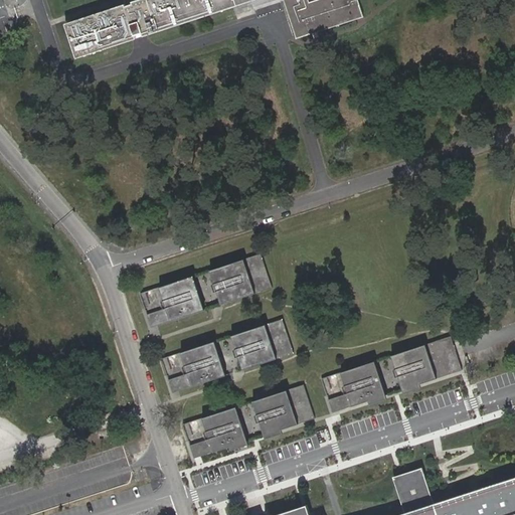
[(123,0),(125,4),(64,23),(76,58),(251,1),(250,0),(284,0),(296,38),(313,33),(312,29),(351,16),(352,20),(363,16),(357,0),(316,0),(310,2),(308,0),(123,0)]
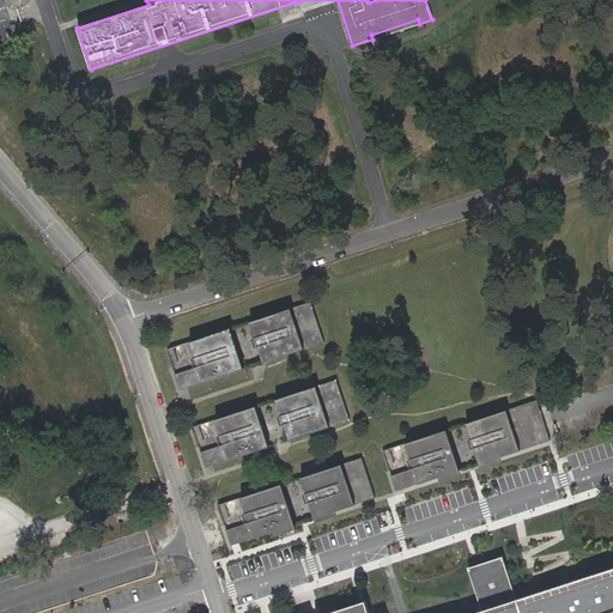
[(371,35),(372,40),(419,24),(418,19),(371,35)]
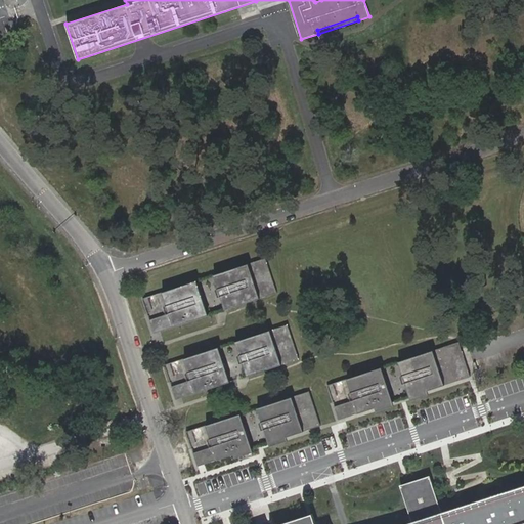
[(265,259),(214,276),(224,310),(276,294),(265,259)]
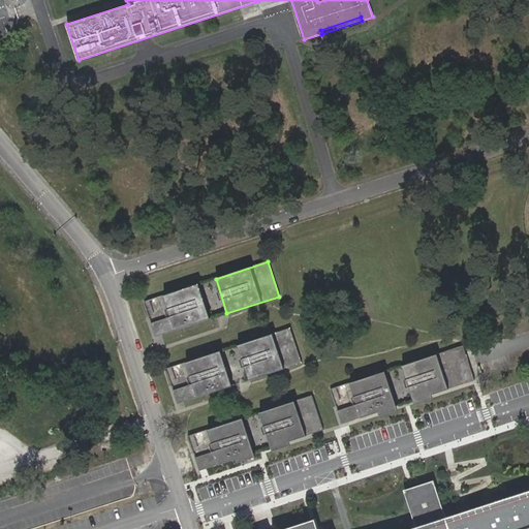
[(209,318),(198,284),(163,296),(169,317),(170,317),(175,330),(200,321),(209,318)]
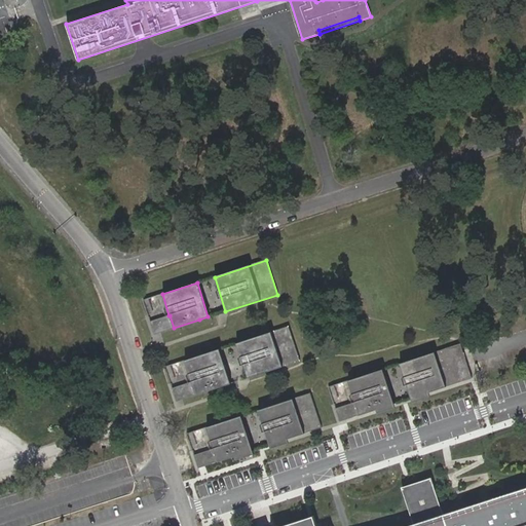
[(162,296),(156,297),(162,316),(168,315),(162,296)]
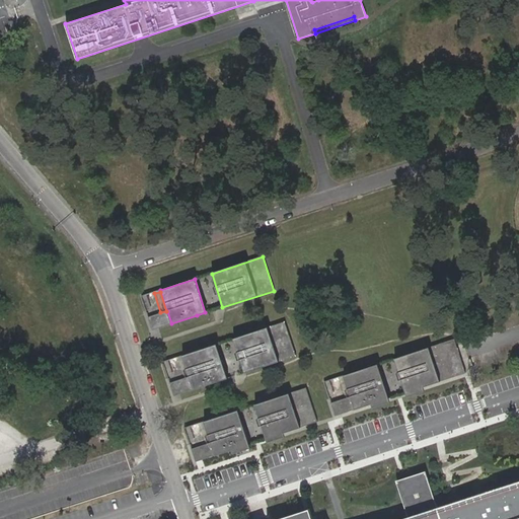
[(149,296),(142,298),(150,321),(156,319),(149,296)]
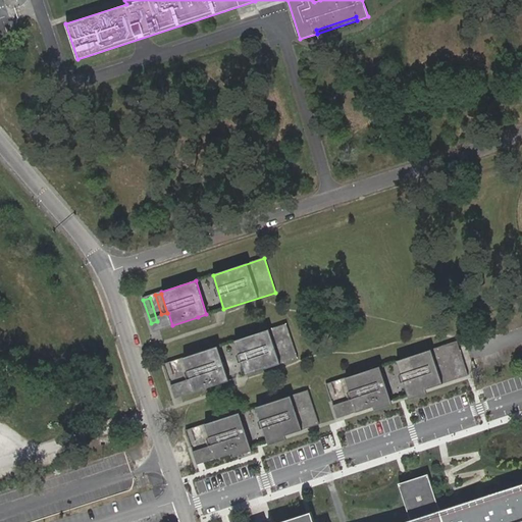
[(168,313),(156,316),(158,321),(160,329),(172,325),(168,313)]
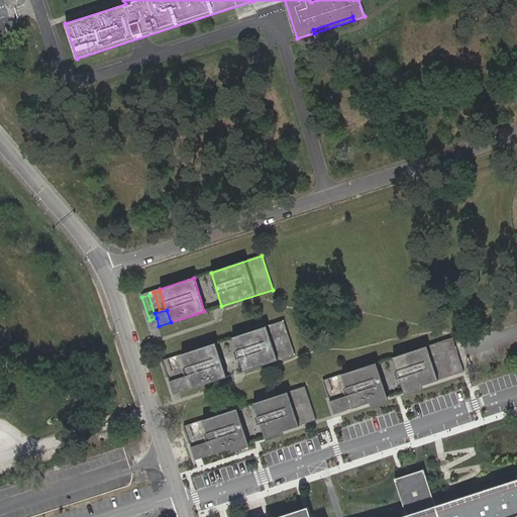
[(157,318),(149,320),(151,328),(159,326),(157,318)]
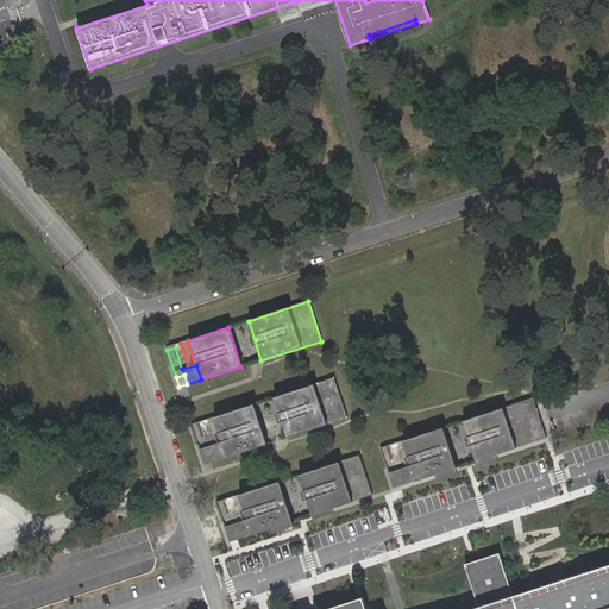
[(333,380),(274,399),(286,438),(346,419),(333,380)]
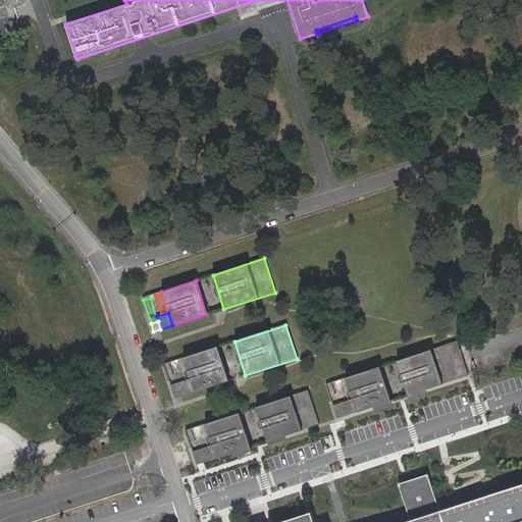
[(457,343),(439,349),(445,364),(453,361),(452,358),(461,356),(457,343)]
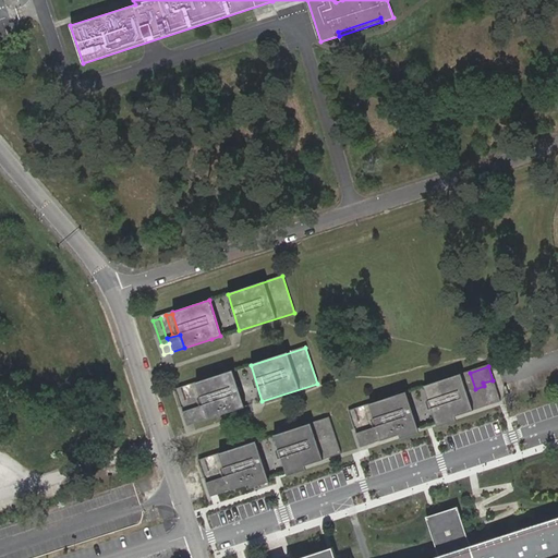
[(244,407),(232,371),(195,383),(195,385),(202,405),(207,419),(216,416),(240,409),(244,407)]
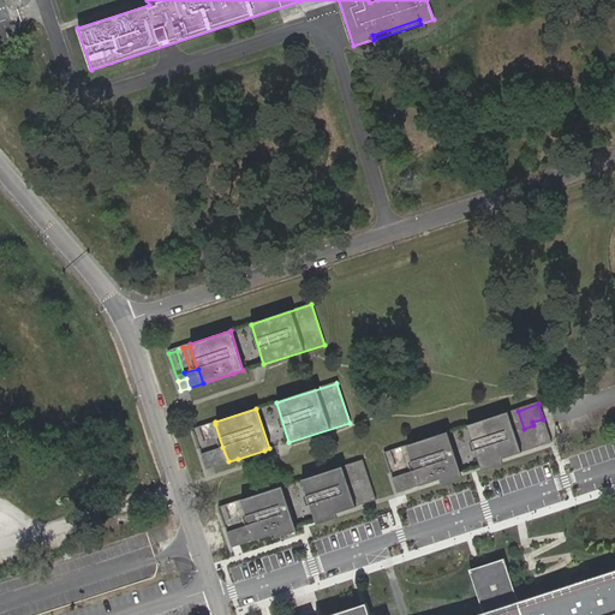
[(518,411),(467,427),(481,466),(550,443),(545,428),(536,431),(533,425),(524,429),(518,411)]
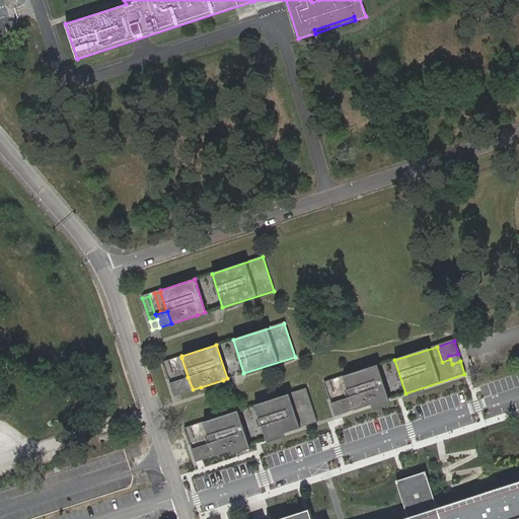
[(460,361),(458,354),(449,356),(450,359),(452,364),(460,361)]
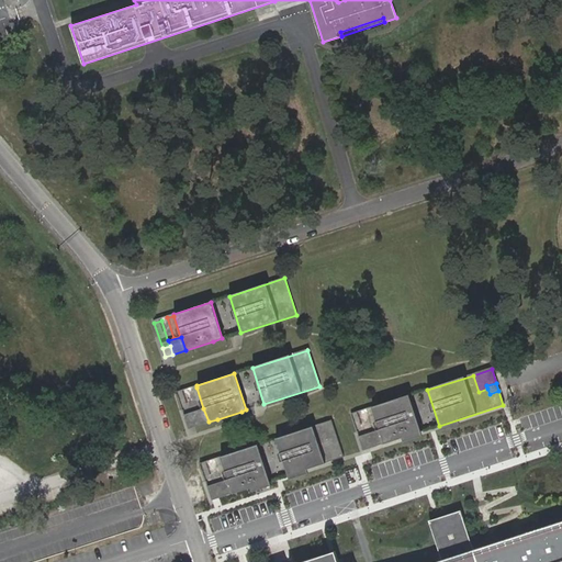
[(197,388),(190,389),(197,411),(203,408),(197,388)]
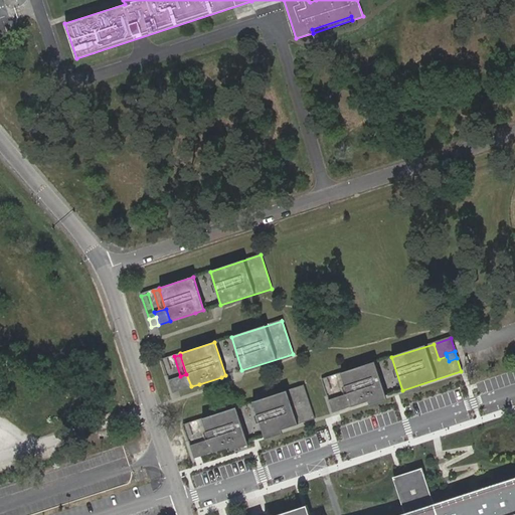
[(169,359),(162,361),(170,384),(176,382),(169,359)]
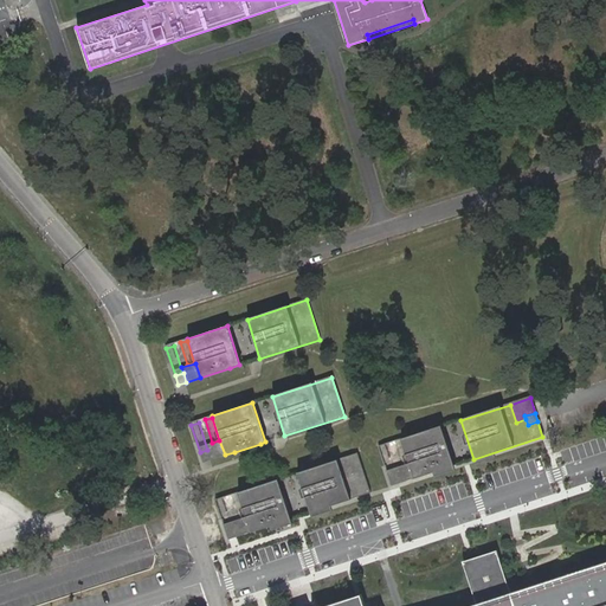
[(453,466),(440,427),(400,440),(401,442),(408,464),(413,479),(453,466)]
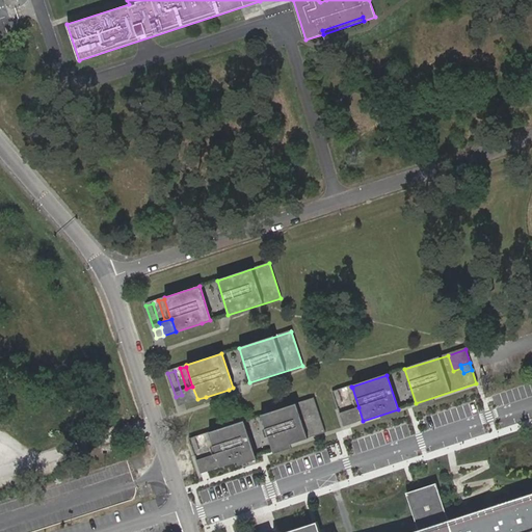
[(183,395),(185,403),(197,399),(192,387),(186,389),(181,390),(183,395)]
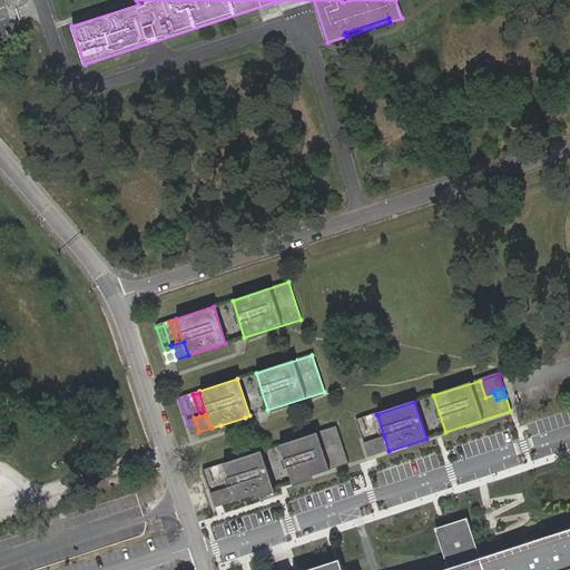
[(377,415),(371,418),(377,439),(384,436),(377,415)]
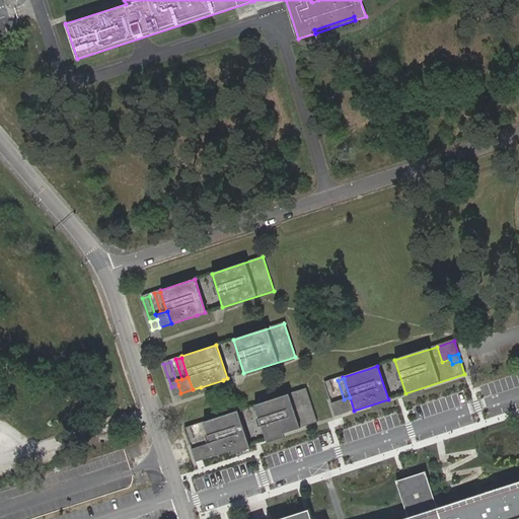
[(331,383),(325,385),(332,408),(340,405),(331,383)]
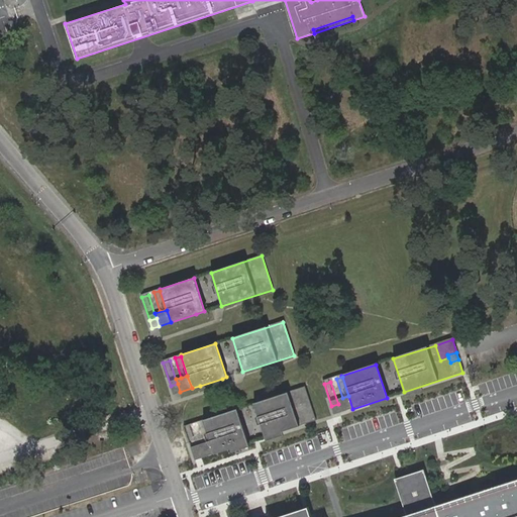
[(171,387),(174,394),(180,392),(178,384),(171,387)]
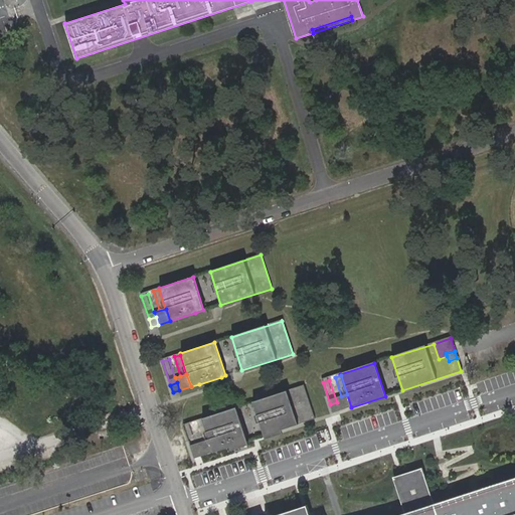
[(303,386),(252,402),(263,436),(314,419),(303,386)]
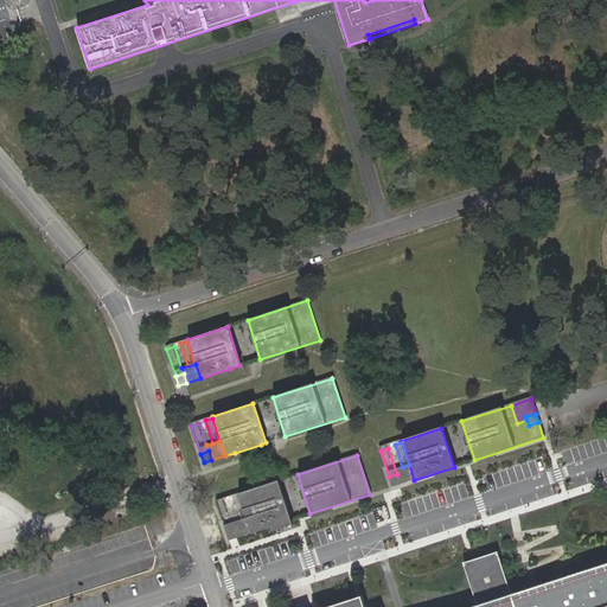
[(414,480),(409,465),(396,470),(401,484),(414,480)]
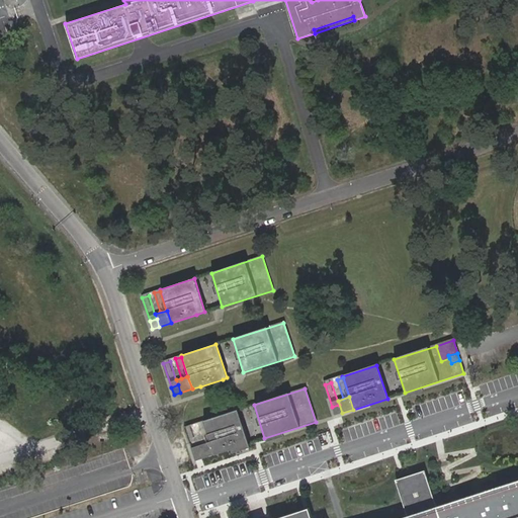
[(339,406),(332,408),(335,416),(342,413),(339,406)]
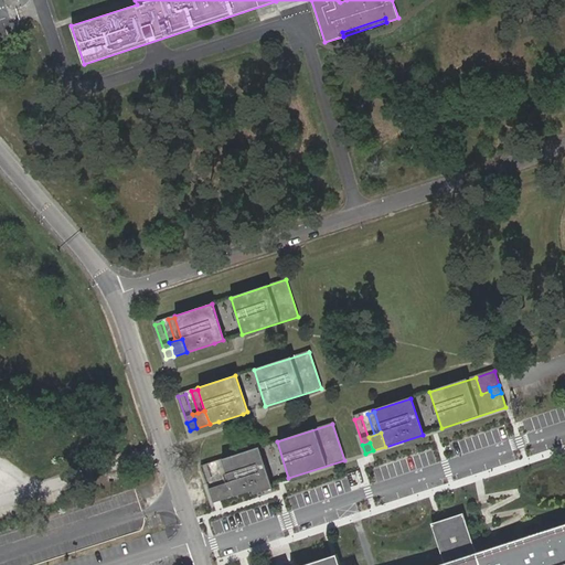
[(270,484),(258,447),(221,460),(221,461),(228,482),(233,497),(270,484)]
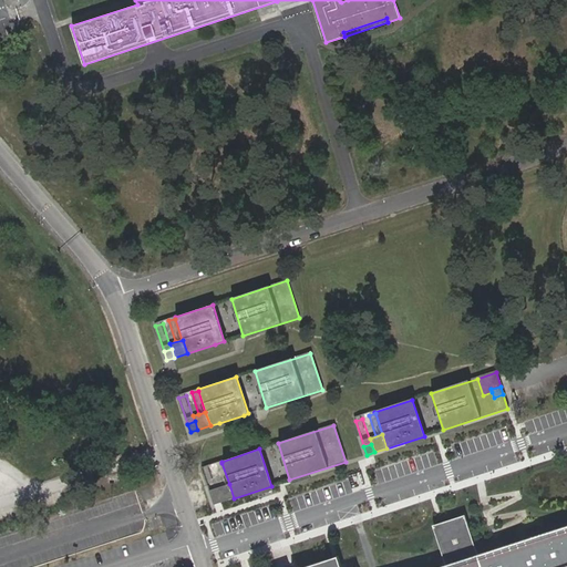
[(222,463),(216,465),(223,486),(229,484),(222,463)]
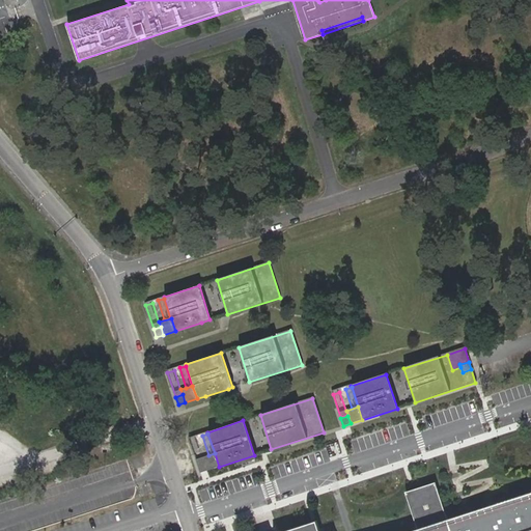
[(196,438),(190,440),(197,464),(204,462),(196,438)]
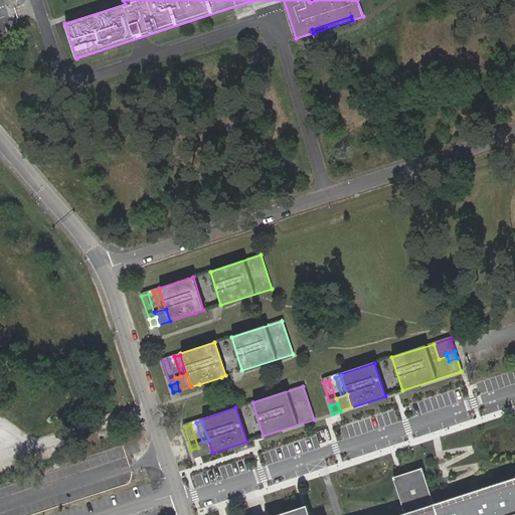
[(208,440),(197,444),(198,448),(201,456),(212,453),(208,440)]
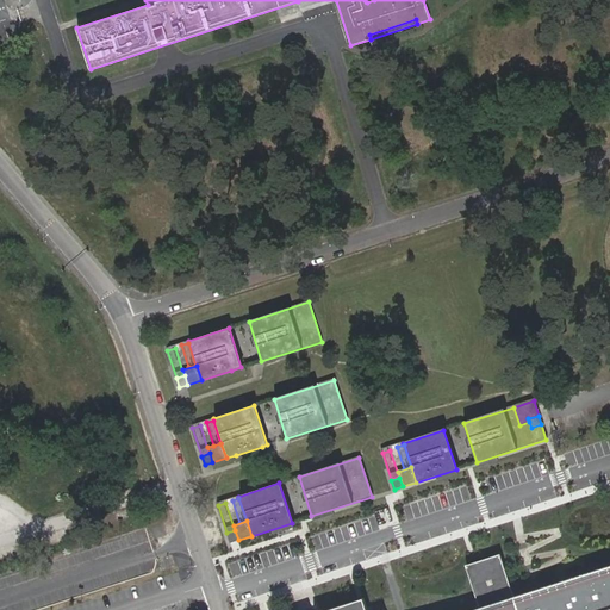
[(235,530),(226,534),(230,542),(238,540),(235,530)]
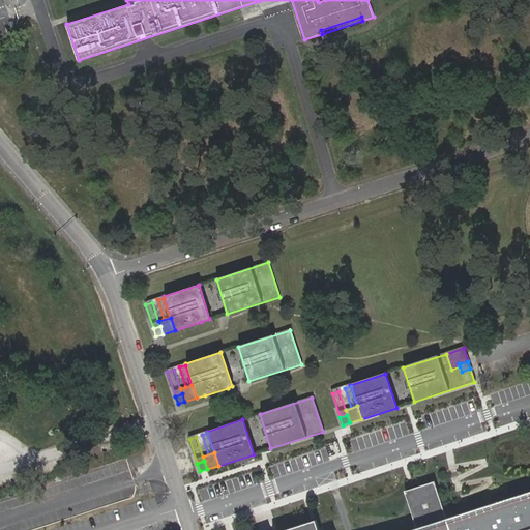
[(529,529),(529,490),(471,508),(446,516),(435,480),(405,491),(417,527),(408,529),(319,529),(316,521),(284,529),(529,529)]
